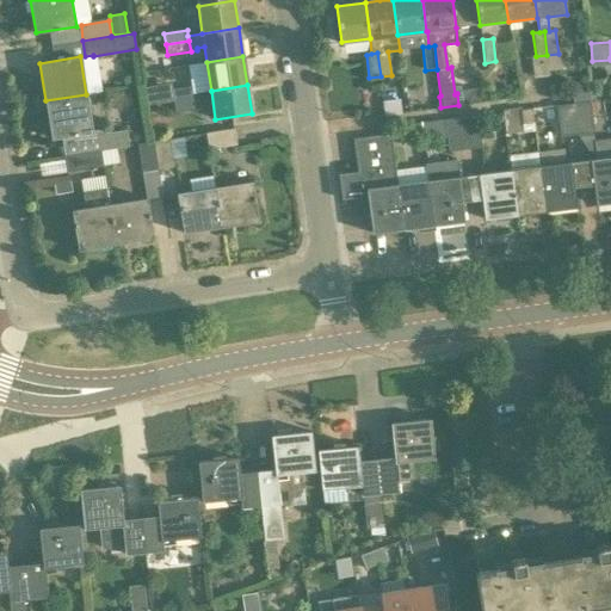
[(147,105),(155,104),(153,86),(144,87),(147,105)]
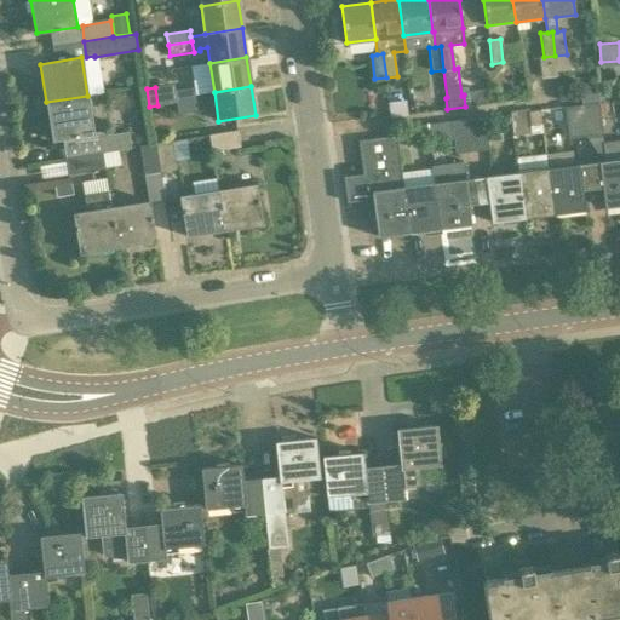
[(177,103),(200,98),(199,87),(174,91),(177,103)]
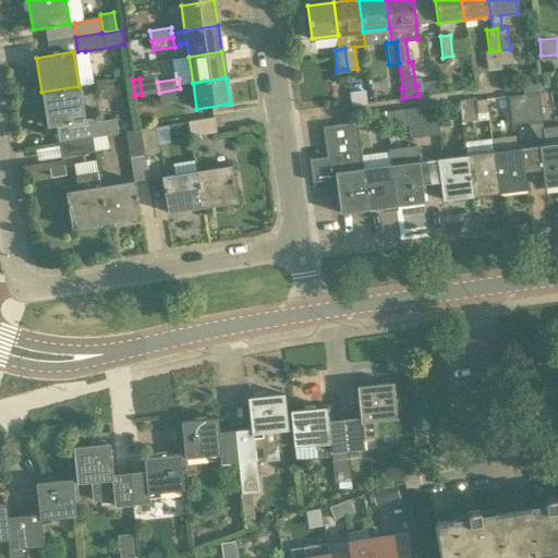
[(533,167),(543,166),(545,186),(557,184),(557,126),(543,129),(537,84),(522,86),(523,94),(528,123),(540,141),(540,146),(531,147),(533,167)]
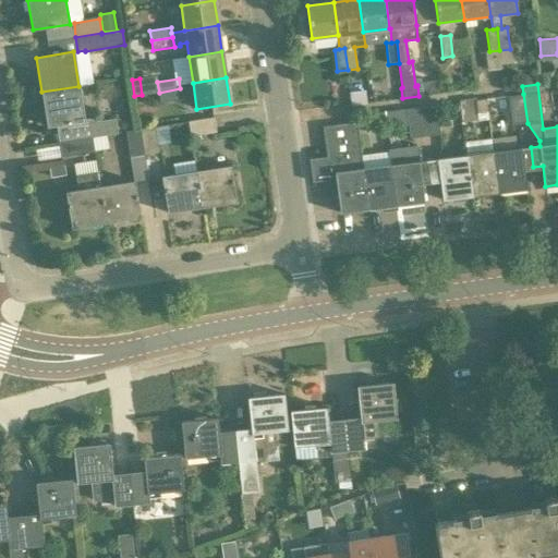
[(79,86),(41,92),(47,125),(84,120),(79,86)]
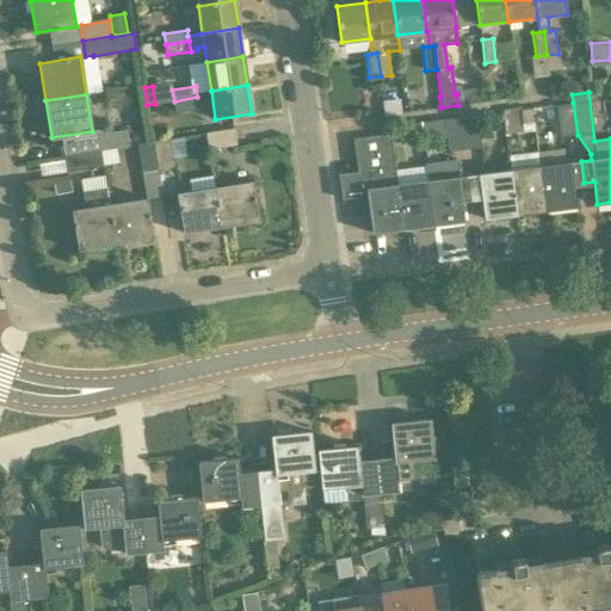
[(199,109),(197,97),(174,102),(174,103),(176,111),(199,109)]
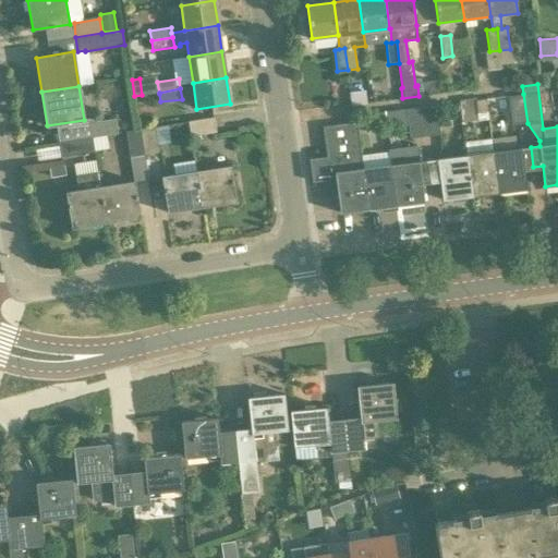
[(511,125),(528,123),(523,94),(508,96),(511,125)]
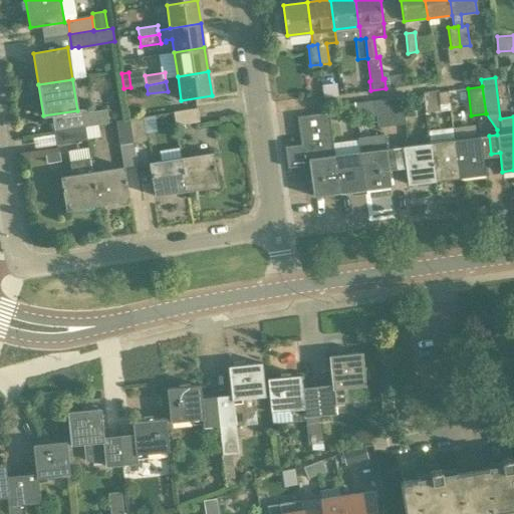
[(439,104),(449,103),(447,91),(438,92),(439,104)]
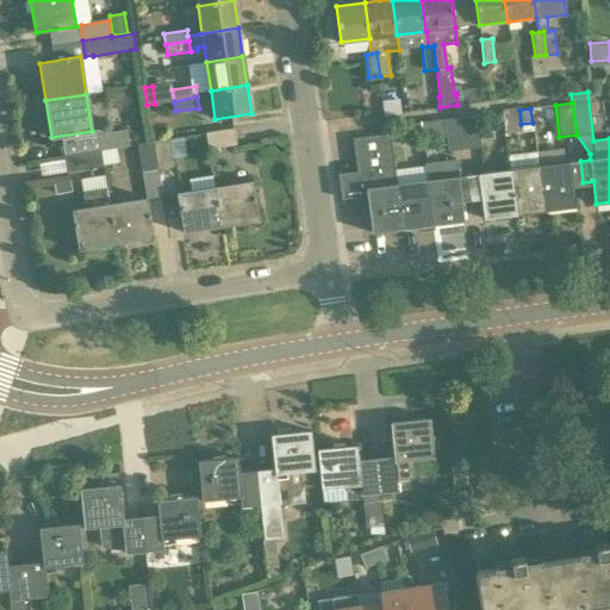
[(481,147),(477,114),(460,117),(465,149),(481,147)]
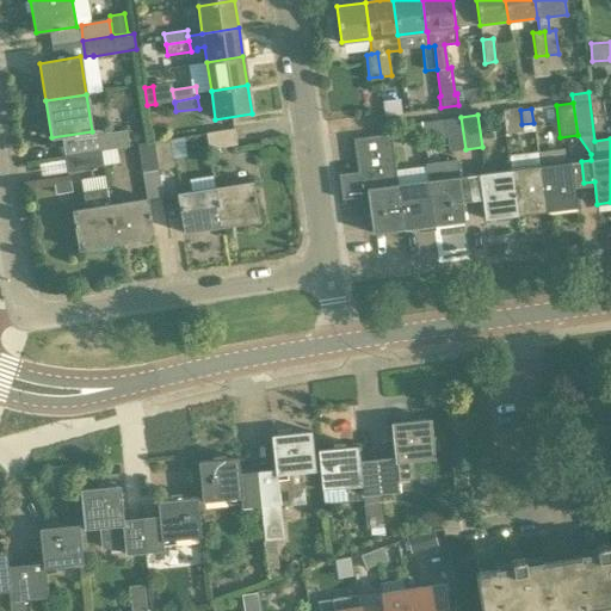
[(444,119),(449,152),(466,149),(461,117),(444,119)]
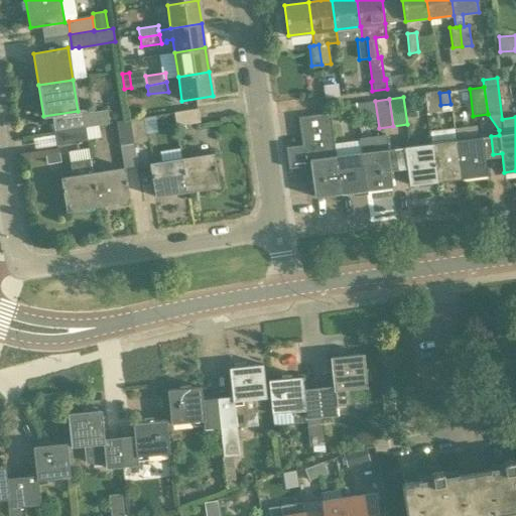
[(346,117),(356,116),(355,104),(345,105),(346,117)]
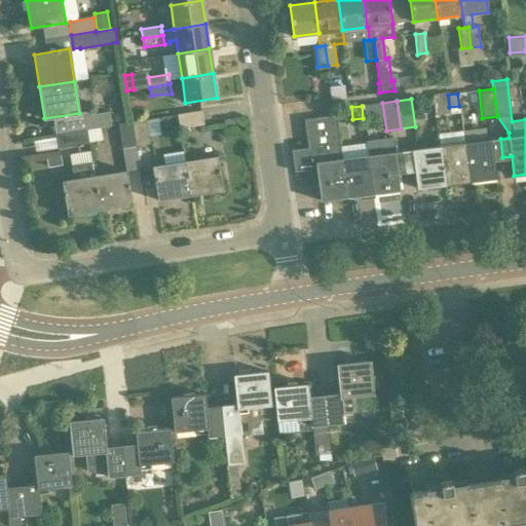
[(180,128),(203,124),(201,111),(177,115),(180,128)]
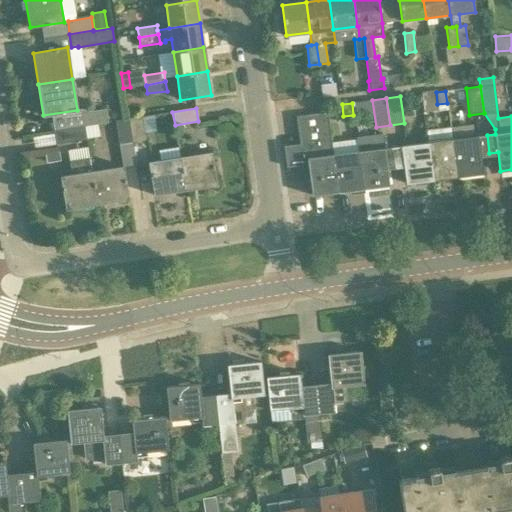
[(84,126),(108,123),(105,109),(82,113),(84,126)]
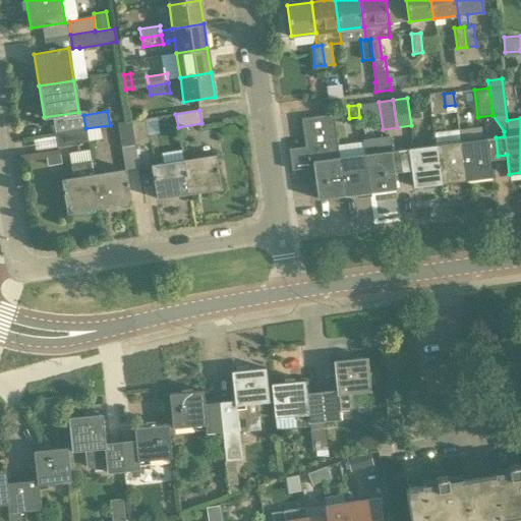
[(334,117),(301,121),(305,149),(289,152),(292,170),(313,167),(317,198),(344,195),(342,176),(339,158),(339,157),(334,117)]
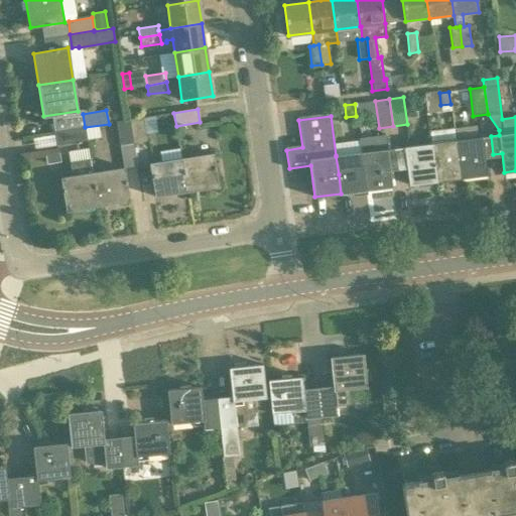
[(146,141),(142,118),(129,120),(133,143),(146,141)]
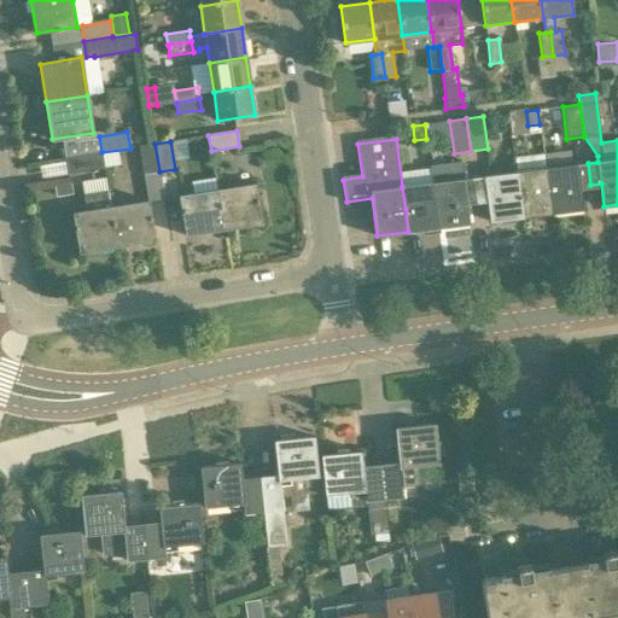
[(139,146),(144,175),(159,172),(155,144),(139,146)]
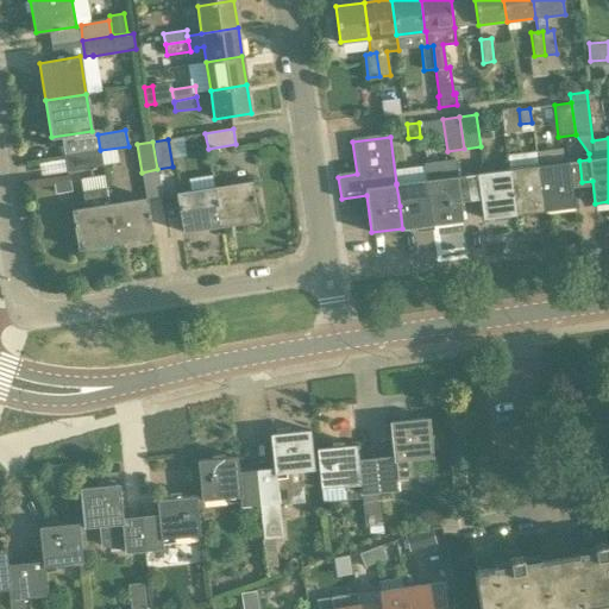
[(102,167),(100,150),(64,156),(67,173),(102,167)]
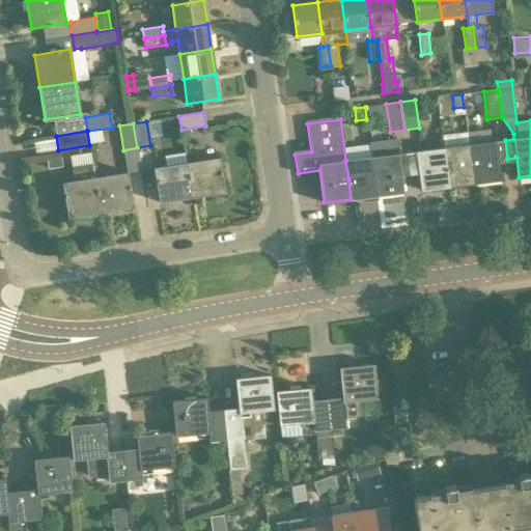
[(371,157),(376,196),(403,192),(401,172),(410,172),(408,152),(398,154),(397,139),(370,142),(371,157)]
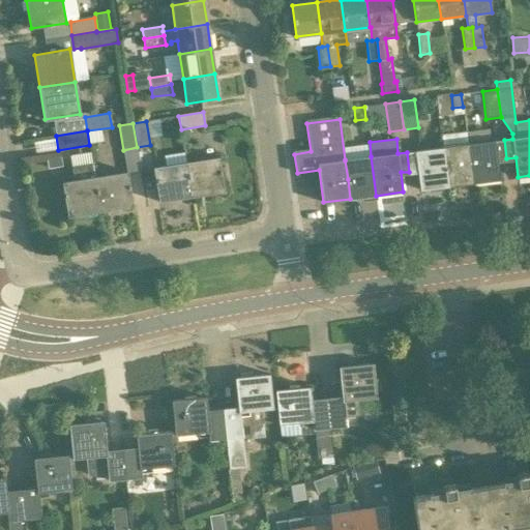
[(498,160),(506,158),(504,140),(468,144),(473,183),(500,179),(498,160)]
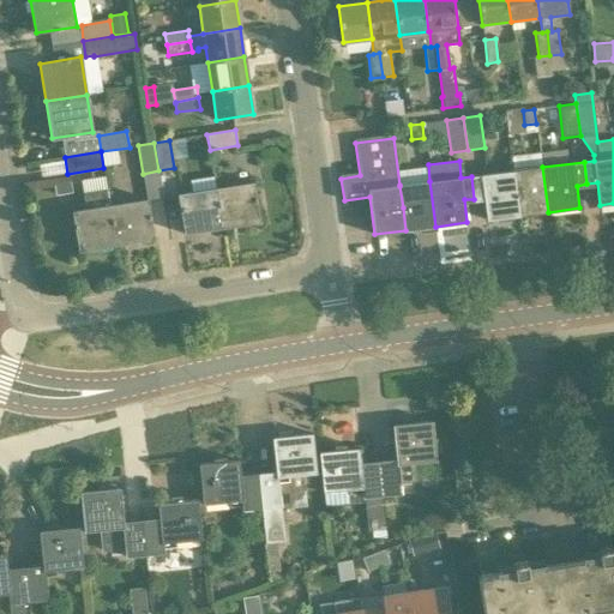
[(518,216),(548,212),(542,167),(512,170),(518,216)]
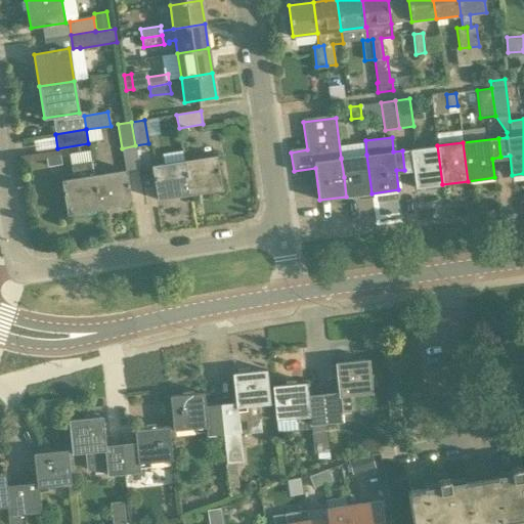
[(416,187),(442,184),(437,145),(402,150),(404,170),(413,169),(416,187)]
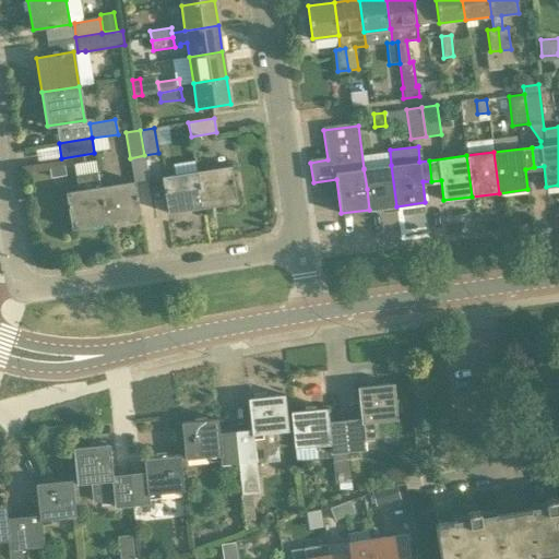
[(47,175),(64,174),(64,157),(47,158),(47,175)]
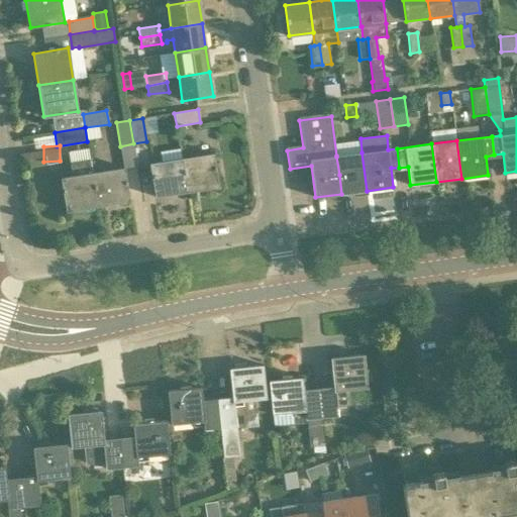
[(367,191),(362,152),(336,157),(339,175),(341,194),(367,191)]
